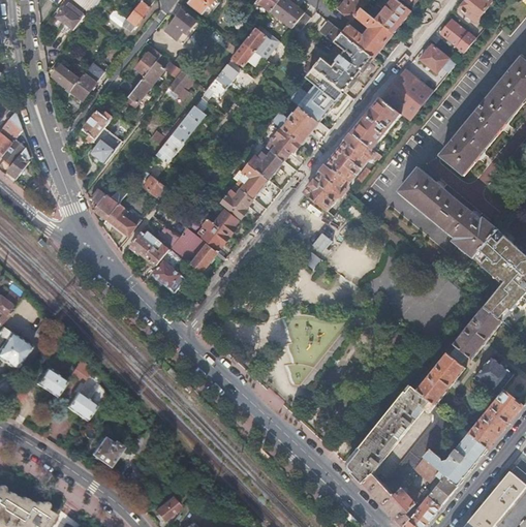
[(71,0),(88,14),(98,0),(71,0)]
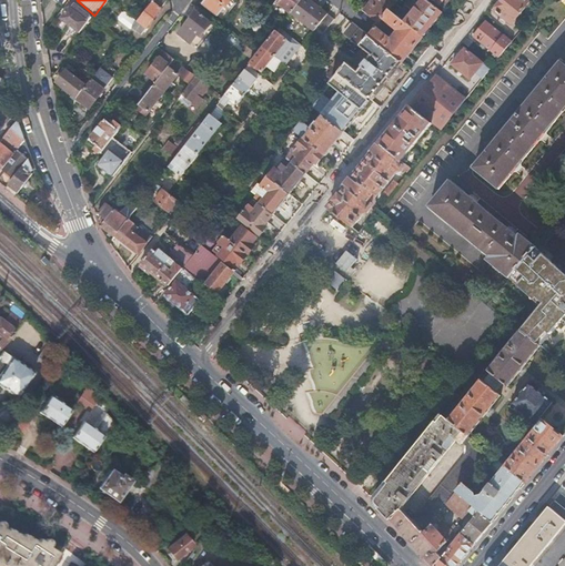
[(149,0),(133,20),(128,27),(138,33),(157,9),(155,8),(161,0),(149,0)]
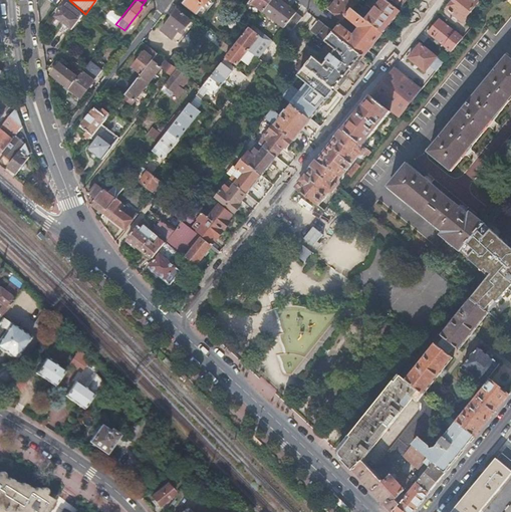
[(185,0),(182,4),(200,17),(212,2),(210,0),(185,0)]
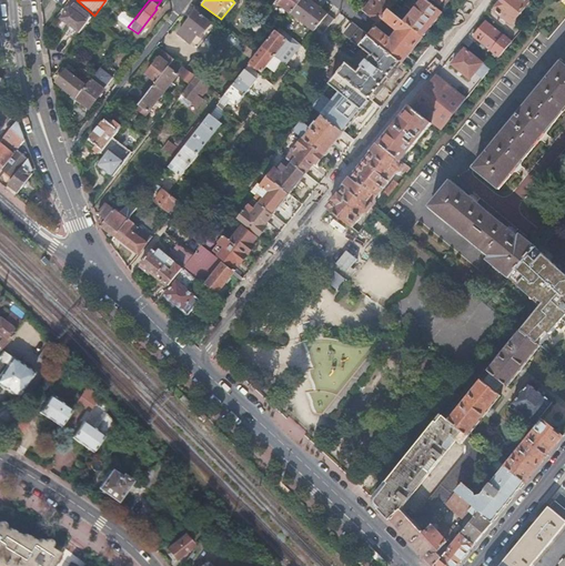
[(278,0),(275,2),(289,12),(298,0),(278,0)]
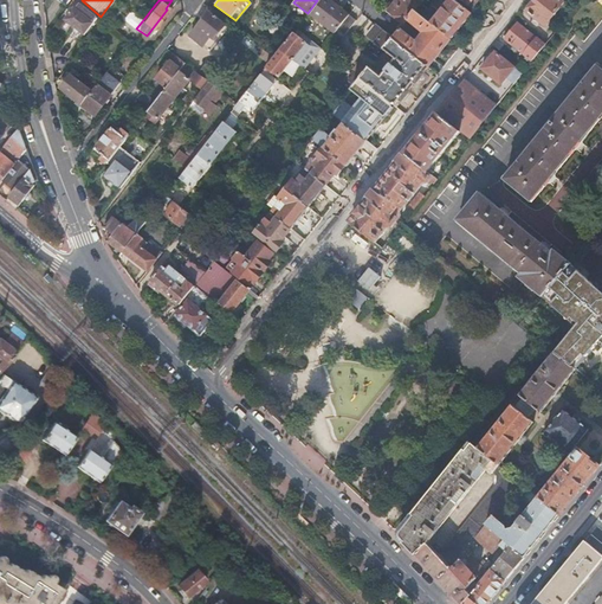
[(317,0),(308,13),(331,32),(345,13),(329,0),(317,0)]
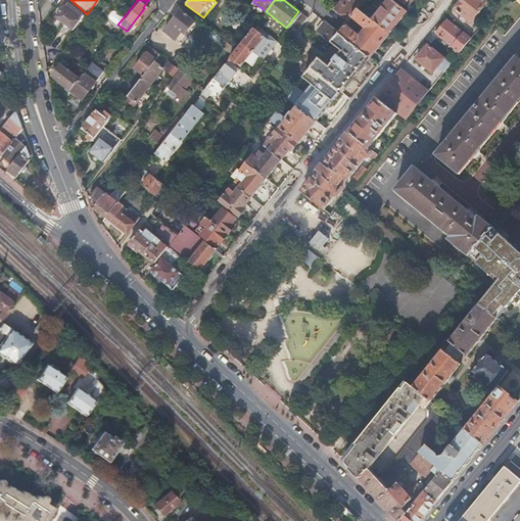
[(335,0),(330,7),(345,20),(356,8),(361,2),(362,0),(335,0)]
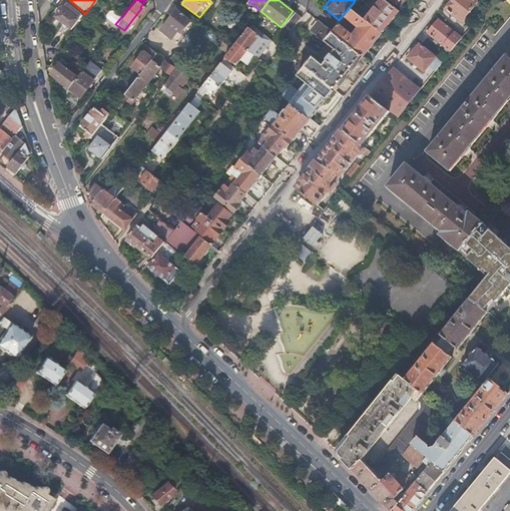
[(363,18),(379,31),(398,7),(388,0),(377,0),(376,2),(373,0),(368,0),(365,4),(371,9),(363,18)]
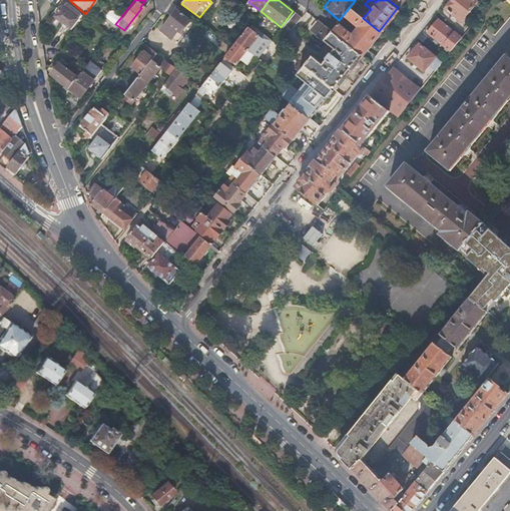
[(449,0),(444,7),(459,19),(475,0),(449,0)]
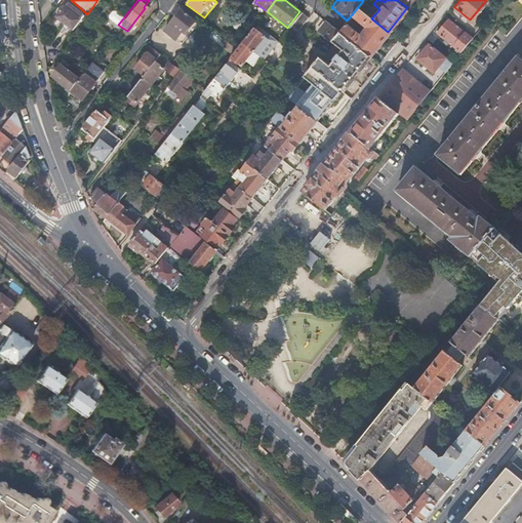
[(64,2),(53,16),(63,24),(57,31),(64,35),(77,18),(72,14),(76,10),(70,5),(69,6),(64,2)]
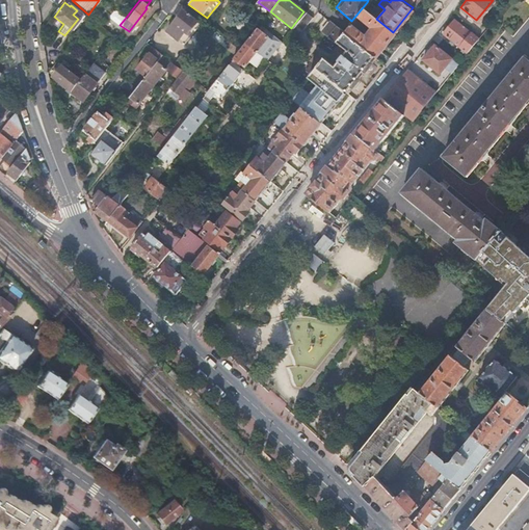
[(367,2),(362,8),(367,12),(372,5),(367,2)]
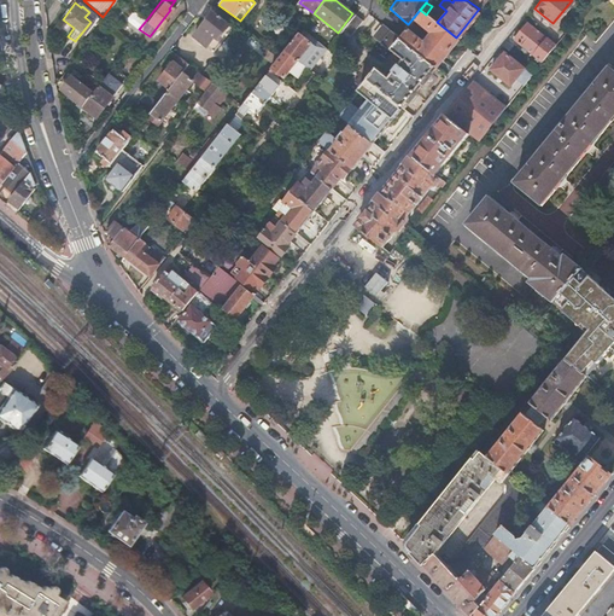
[(437,22),(420,10),(408,24),(403,30),(397,38),(433,67),(456,38),(437,22)]
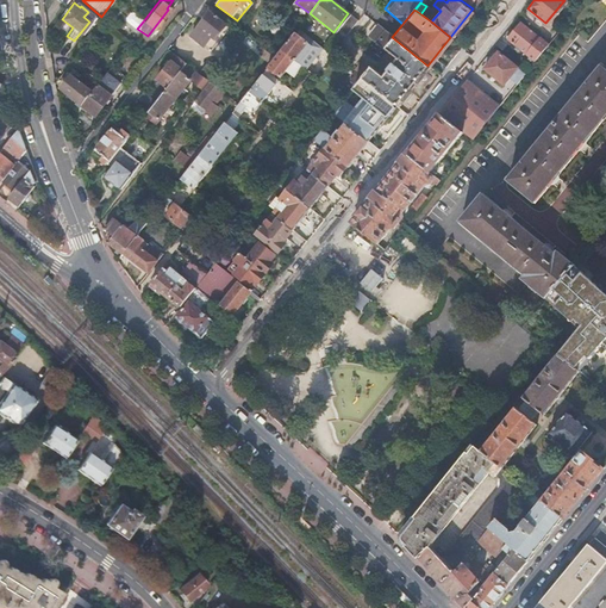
[(208,14),(194,33),(218,53),(233,32),(208,14)]
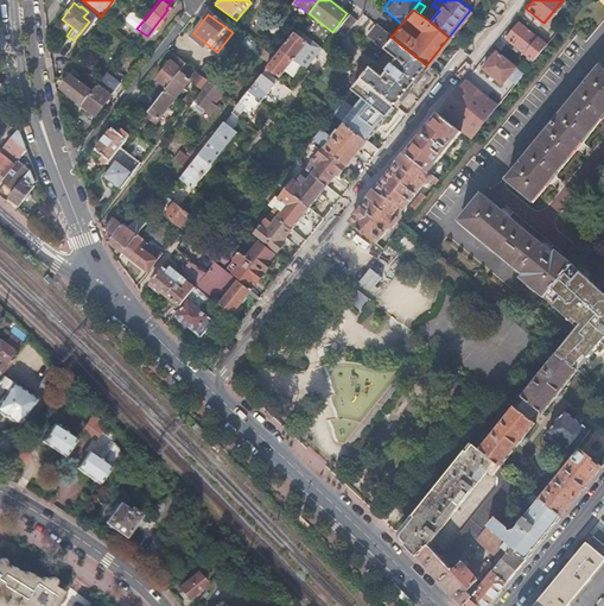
[(503,37),(532,60),(545,42),(536,36),(535,37),(516,21),(503,37)]
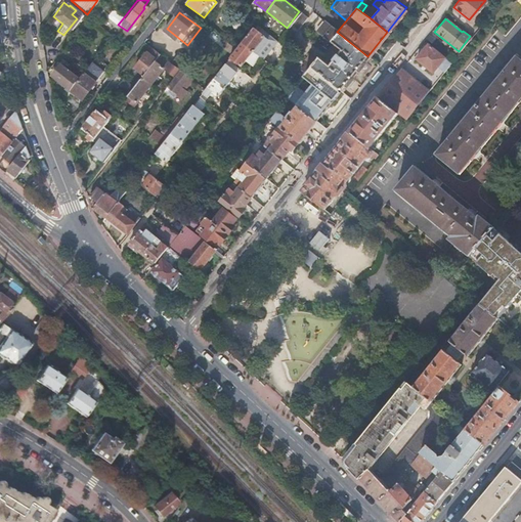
[(315,30),(330,41),(337,32),(322,19),(315,30)]
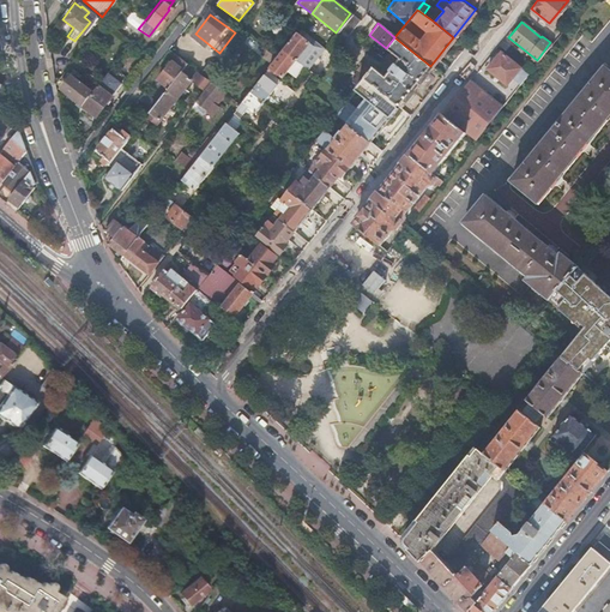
[(300,29),(282,51),(293,59),(303,69),(321,47),(300,29)]
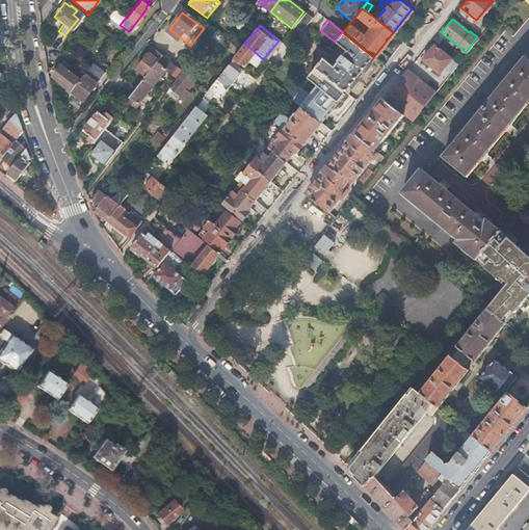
[(344,50),(333,64),(322,57),(316,57),(314,58),(300,48),(297,52),(315,67),(345,90),(346,91),(350,87),(356,80),(356,79),(363,71),(364,71),(369,63),(373,57),(342,32),(335,42),(344,50)]
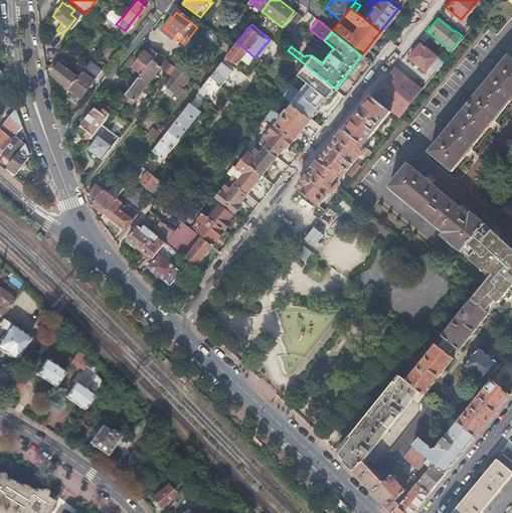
[(218,45),(228,53),(231,49),(221,41),(218,45)]
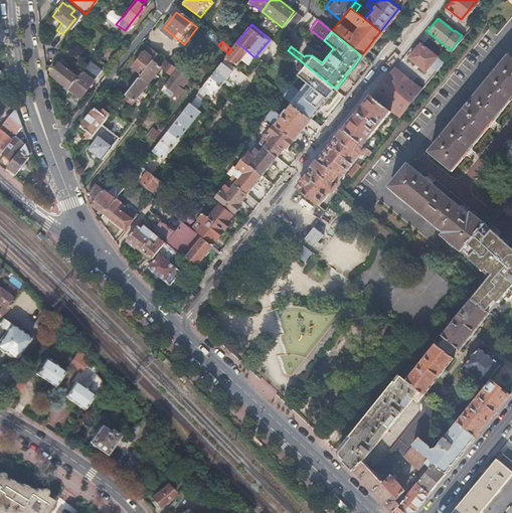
[(228,53),(223,59),(227,62),(228,60),(233,65),(245,49),(236,42),(231,49),(228,53)]
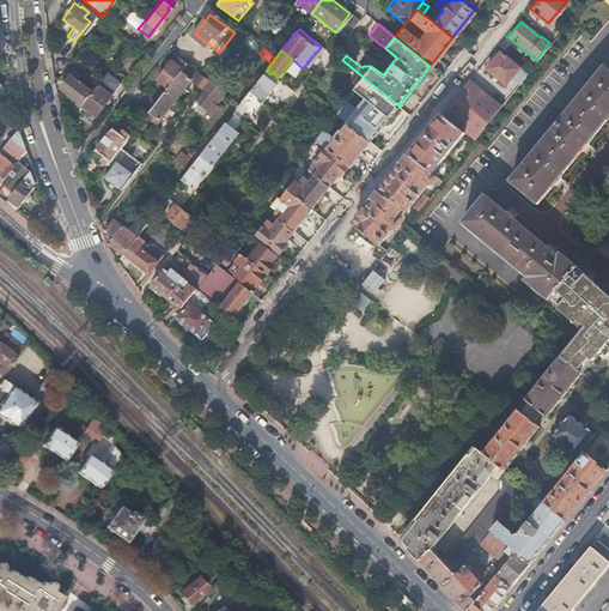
[(483,68),(503,85),(515,70),(517,67),(497,50),(483,68)]
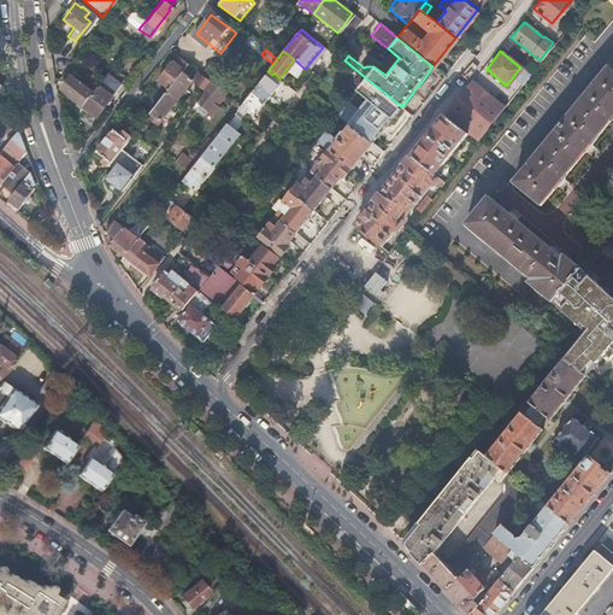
[(171,62),(155,82),(165,89),(186,64),(187,63),(177,57),(172,63),(171,62)]
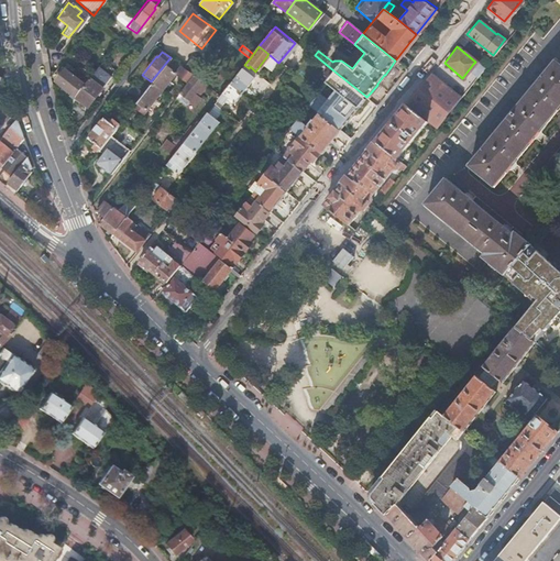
[(169,58),(151,81),(149,85),(158,92),(175,74),(173,73),(178,65),(169,58)]
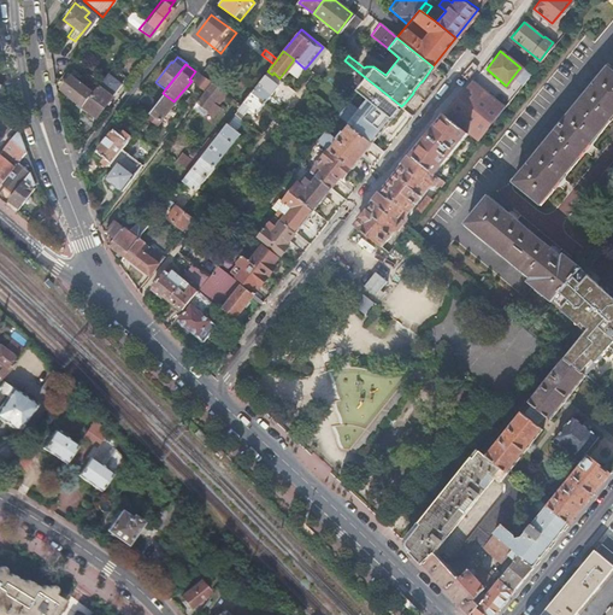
[(205,65),(199,74),(200,75),(211,83),(220,69),(214,64),(205,65)]
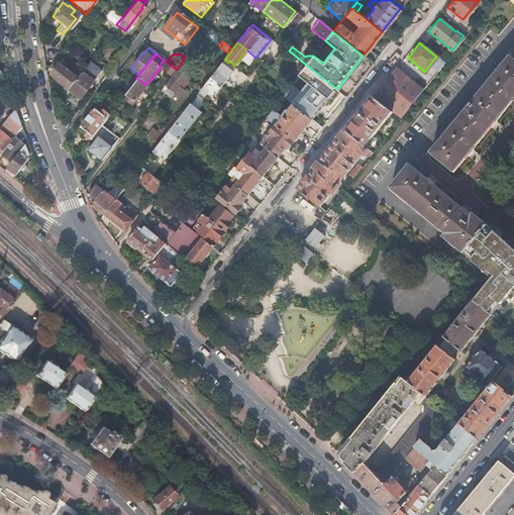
[(513,60),(507,55),(427,150),(450,169),(513,91),(513,60)]
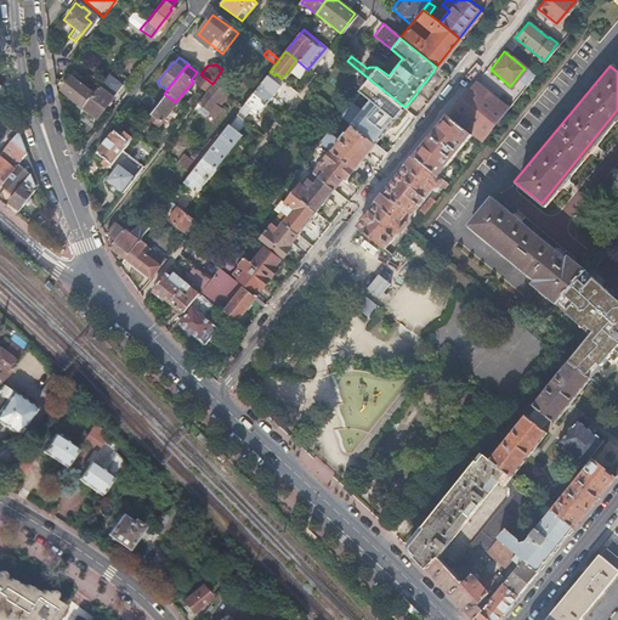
[(270,72),(253,94),(264,102),(271,93),(270,91),(265,89),(271,82),(276,84),(277,85),(281,80),(279,80),(275,75),(270,72)]
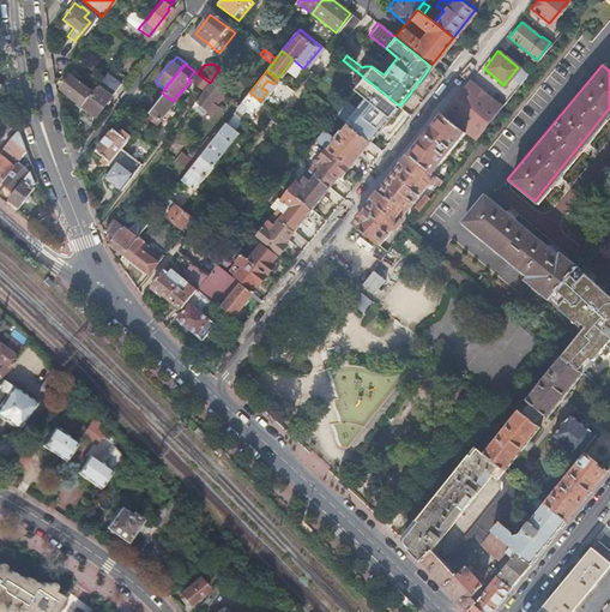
[(94,85),(78,105),(78,106),(92,118),(118,84),(103,73),(94,85)]
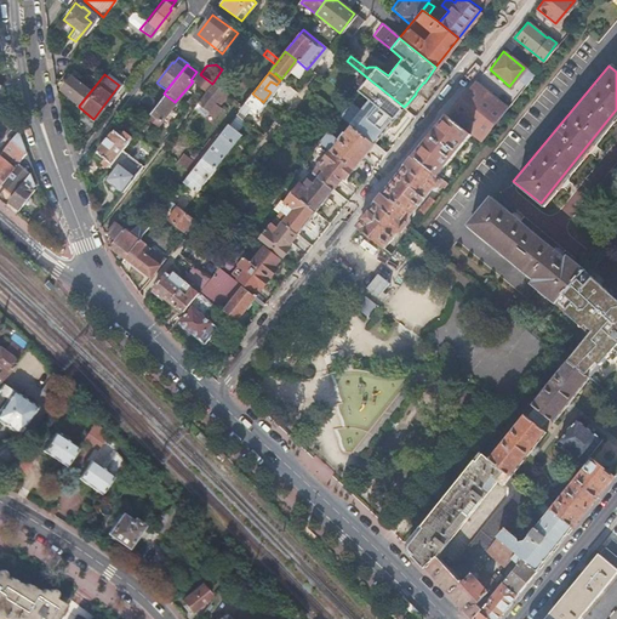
[(68,75),(57,89),(79,106),(95,86),(80,75),(75,81),(68,75)]
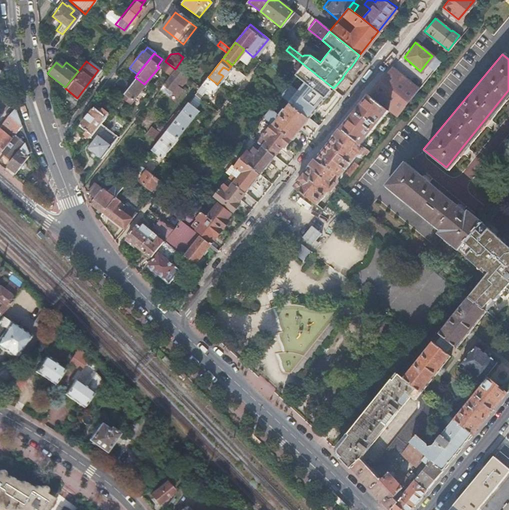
[(166,62),(161,69),(170,75),(175,69),(166,62)]
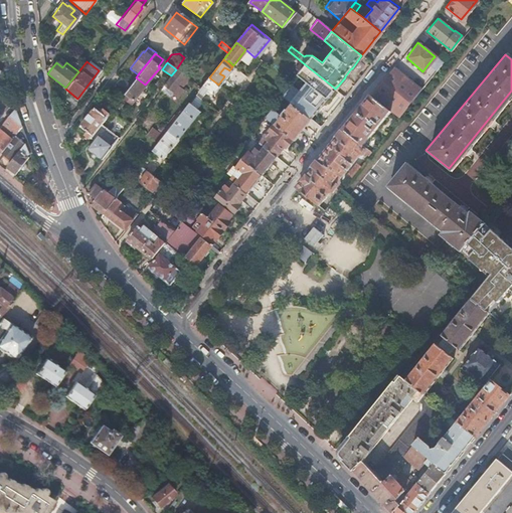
[(311,82),(302,94),(309,99),(312,95),(322,103),(334,88),(305,64),(298,72),(311,82)]
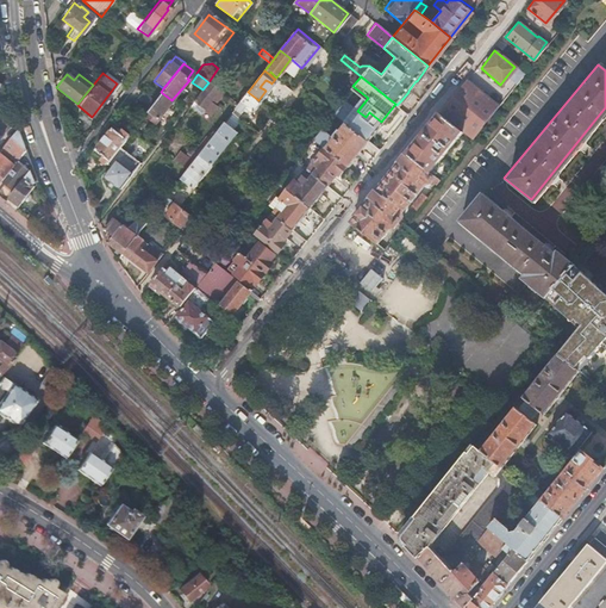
[(464,78),(437,112),(450,123),(451,122),(470,137),(497,105),(476,90),(476,87),(464,78)]
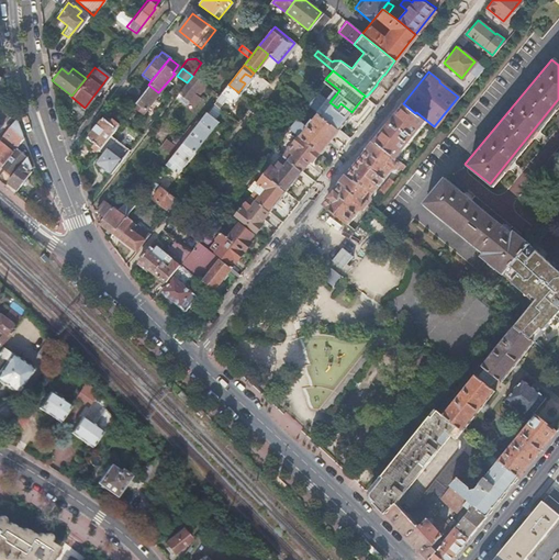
[(245,74),(239,80),(244,82),(249,76),(245,74)]
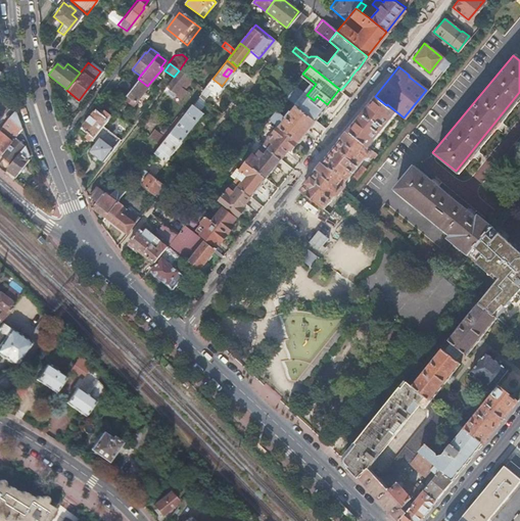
[(174,77),(164,88),(174,95),(180,99),(185,92),(183,90),(191,80),(179,70),(174,77)]
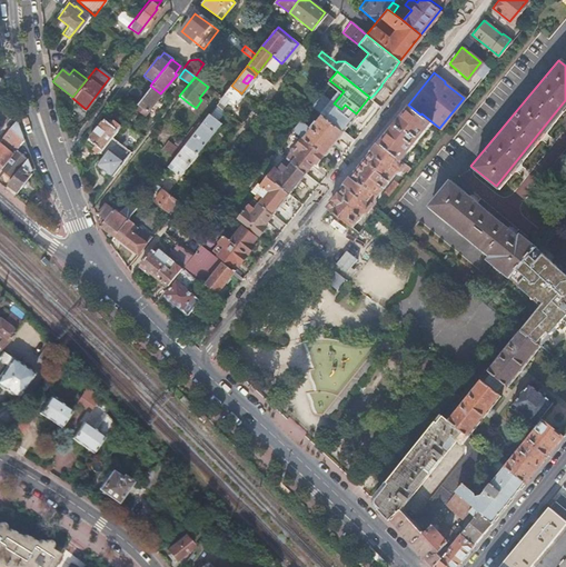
[(160,93),(150,86),(142,95),(137,102),(136,105),(147,112),(160,93)]
